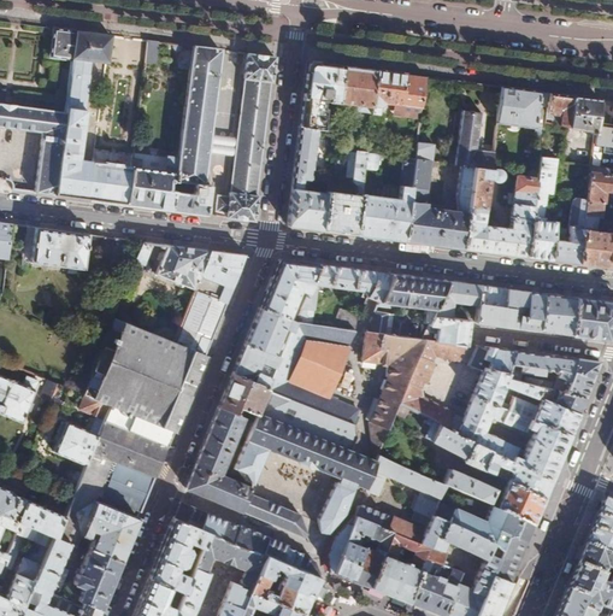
[(76,62),(80,31),(58,29),(53,58),(76,62)]
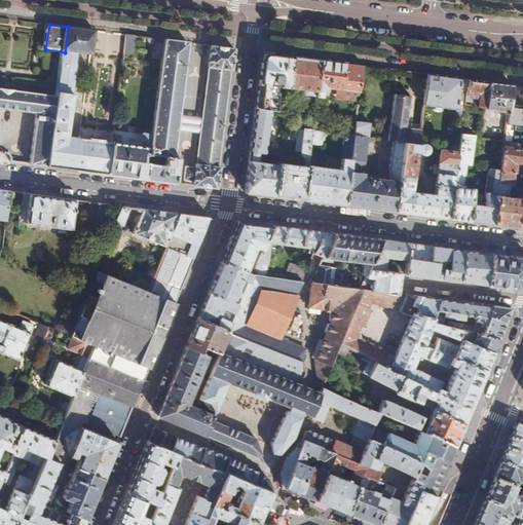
[(83,29),(68,27),(65,52),(63,60),(63,63),(78,65),(79,65),(80,52),(96,53),(99,31),(83,29)]
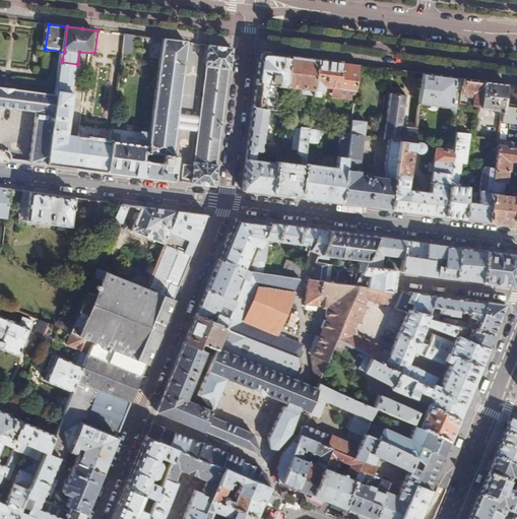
[(136,36),(127,35),(125,53),(134,54),(136,36)]
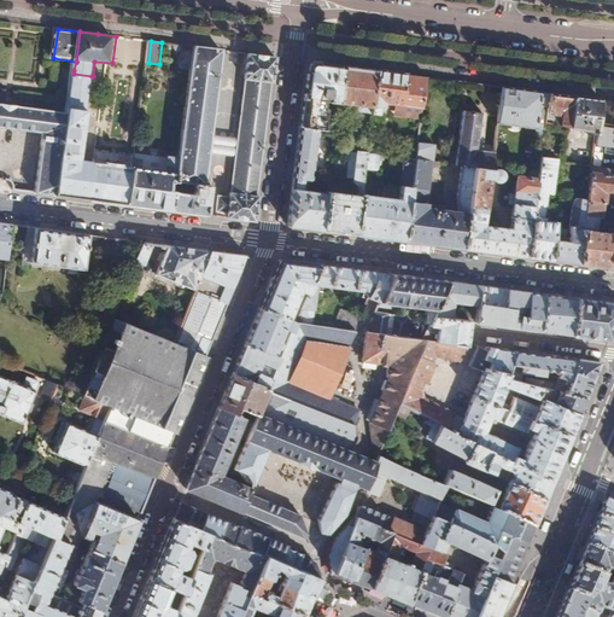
[(183,69),(194,70),(197,47),(186,46),(183,69)]
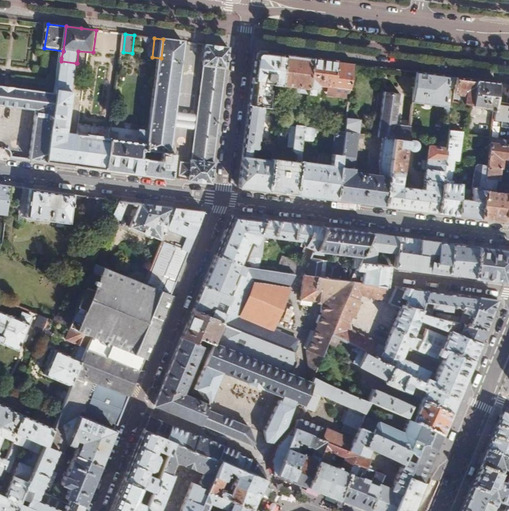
[(172,153),(186,42),(163,39),(161,58),(152,132),(150,150),(166,152),(172,153)]
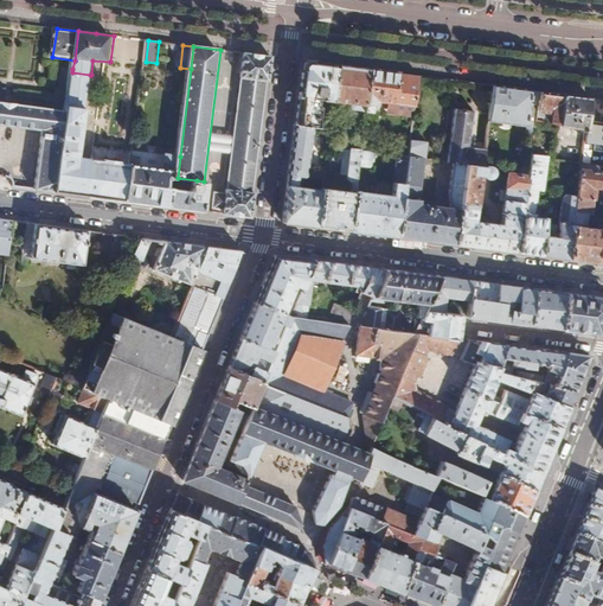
[(274,57),(247,53),(243,80),(245,80),(230,190),(229,191),(229,195),(218,193),(216,214),(233,216),(254,218),(257,193),(256,193),(270,82),(271,82),(273,72),(274,57)]
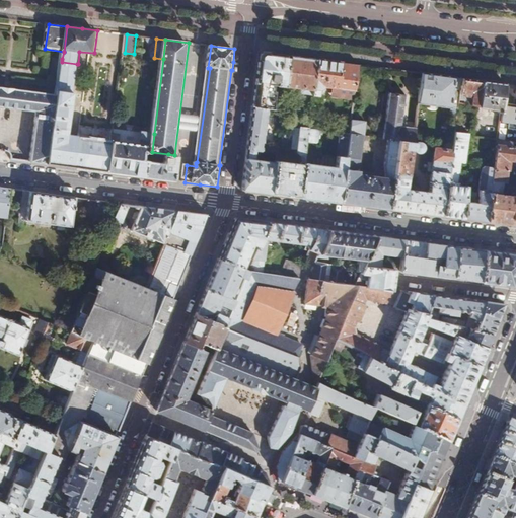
[(287,85),(291,56),(276,54),(265,53),(261,55),(254,106),(270,108),(274,109),(277,84),(287,85)]
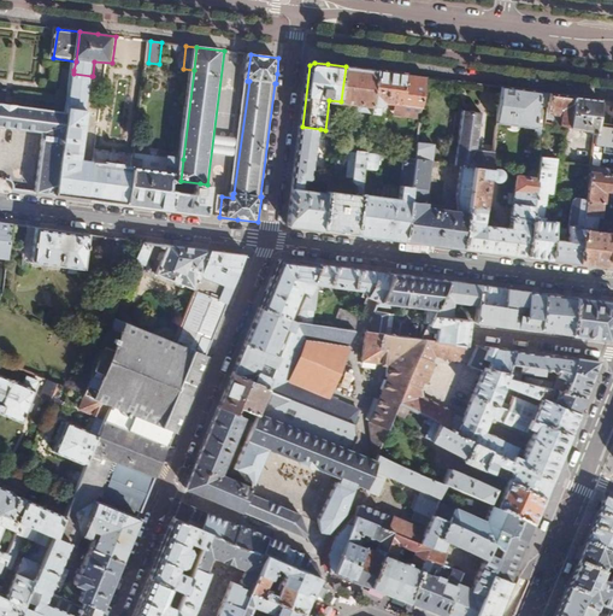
[(375,112),(379,71),(363,69),(346,66),(341,101),(361,105),(361,110),(375,112)]
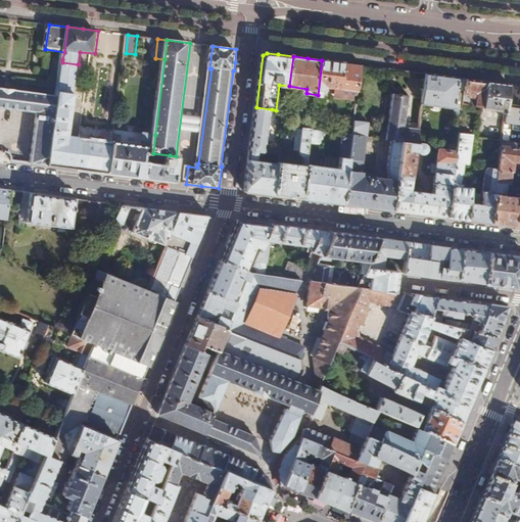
[(60,79),(62,62),(62,59),(57,59),(54,79),(60,79)]
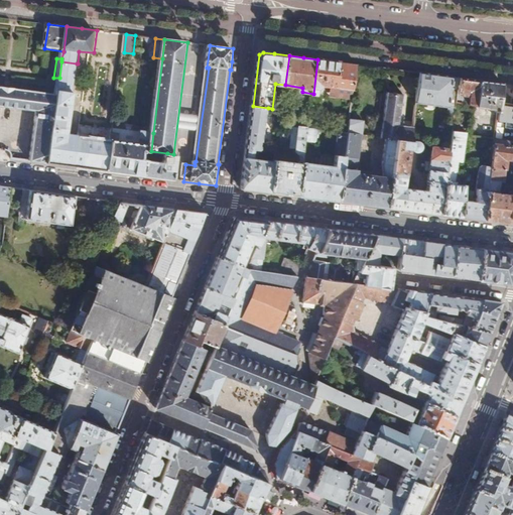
[(356,90),(360,65),(339,62),(317,59),(313,94),(313,95),(319,95),(321,93),(325,86),(356,90)]
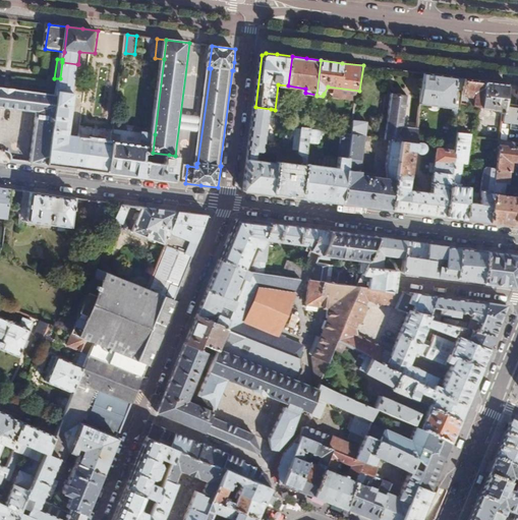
[(79,169),(111,173),(115,141),(115,140),(68,134),(77,64),(62,62),(60,78),(58,96),(49,165),(79,169)]
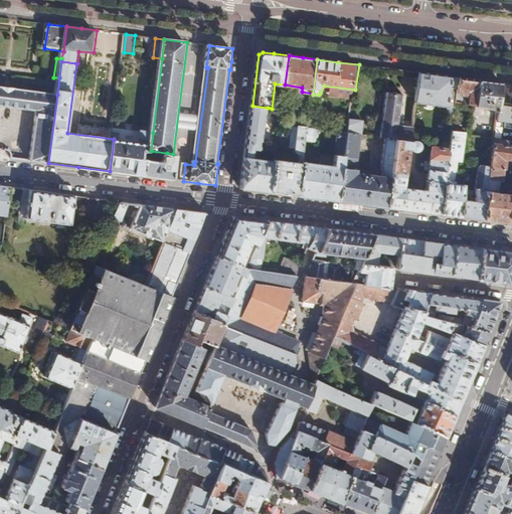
[(458,104),(461,78),(441,75),(420,72),(417,102),(448,107),(449,106),(457,107),(458,104)]
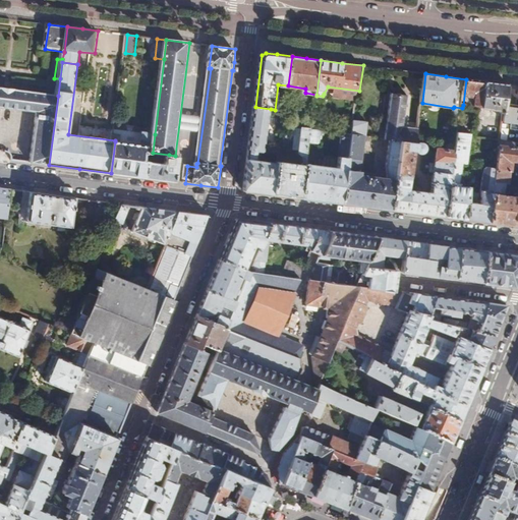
[(482,108),(485,81),(476,80),(466,79),(463,105),(482,108)]
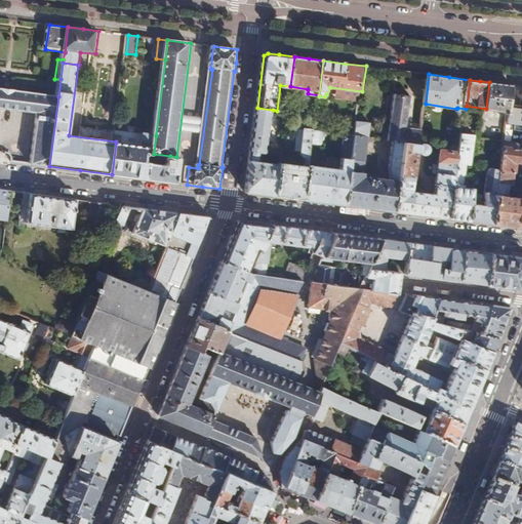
[(502,84),(489,82),(486,109),(510,113),(513,92),(514,85),(502,84)]
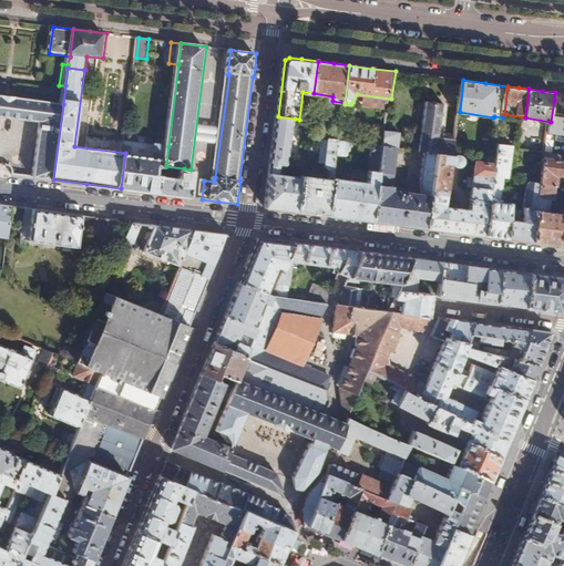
[(36,177),(53,179),(63,104),(0,95),(0,116),(42,122),(41,133),(42,133),(36,177)]
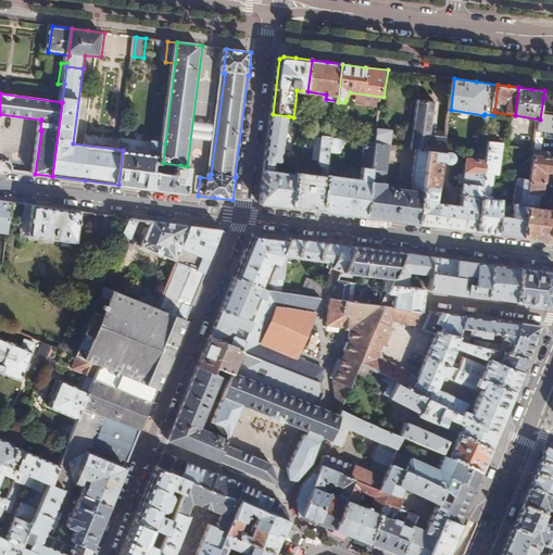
[(394,221),(420,224),(430,151),(445,153),(451,110),(437,109),(438,97),(431,96),(431,97),(426,97),(426,98),(420,98),(413,150),(418,151),(415,176),(416,191),(387,188),(394,131),(379,129),(378,143),(367,217),(394,221)]
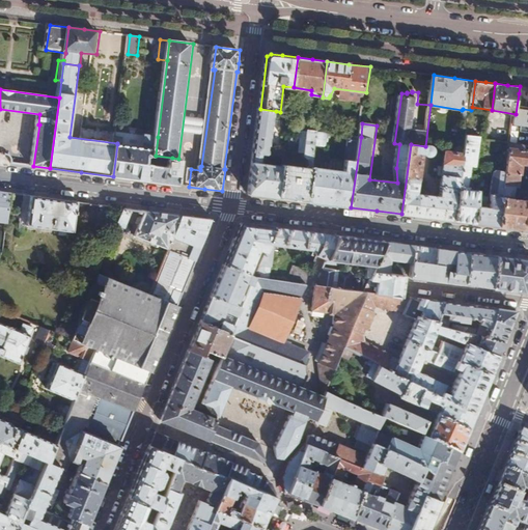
[(527,94),(519,93),(516,114),(515,126),(527,127),(527,94)]
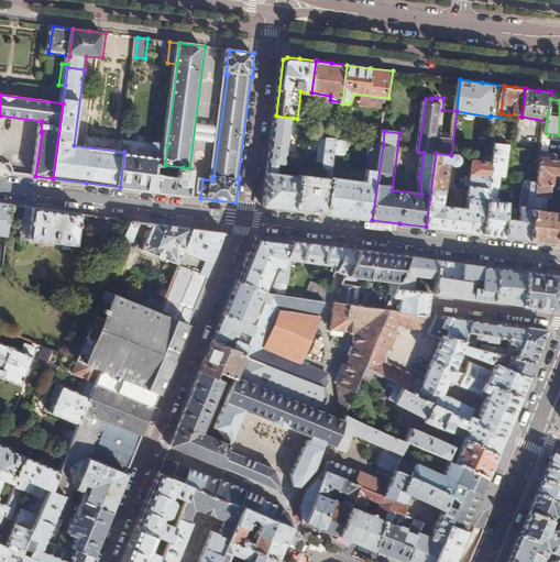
[(293,118),(276,116),(272,155),(270,173),(281,174),(281,169),(282,165),(286,166),(293,118)]
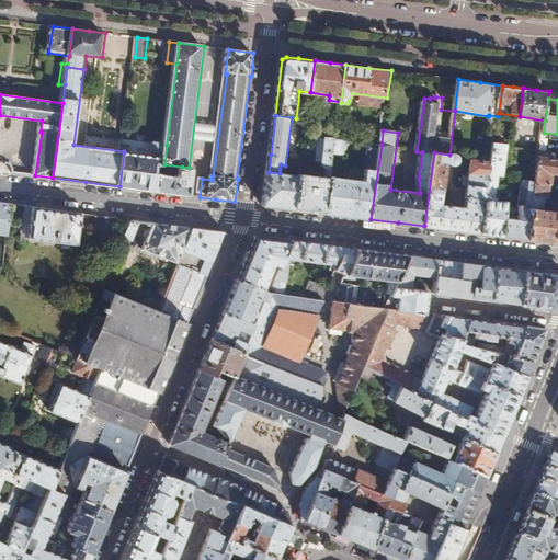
[(309,210),(328,214),(332,178),(336,153),(337,138),(337,137),(327,136),(323,164),(325,167),(326,168),(329,169),(328,178),(300,174),(300,175),(296,209),(309,210)]
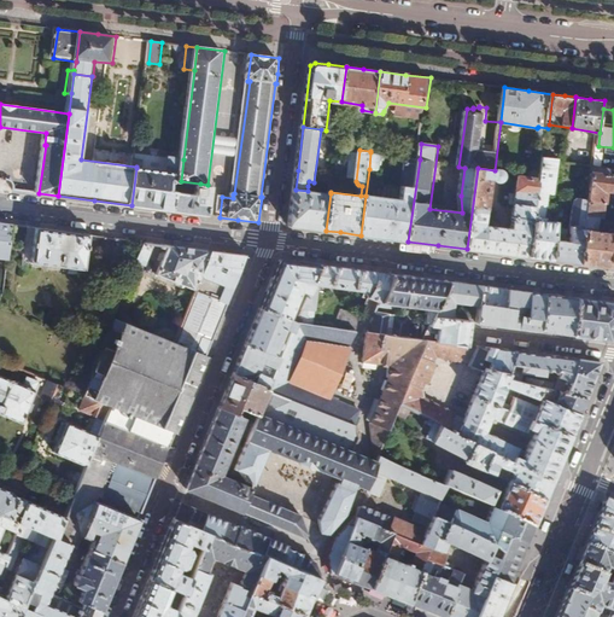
[(542,258),(554,260),(559,227),(559,223),(547,221),(549,205),(550,205),(551,195),(555,195),(560,159),(550,158),(550,152),(545,151),(541,182),(531,257),(542,258)]
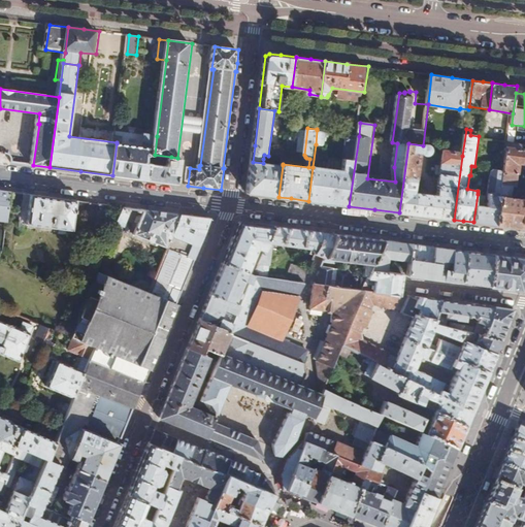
[(330,137),(331,132),(317,130),(316,144),(324,146),(325,145),(326,145),(327,136),(330,137)]
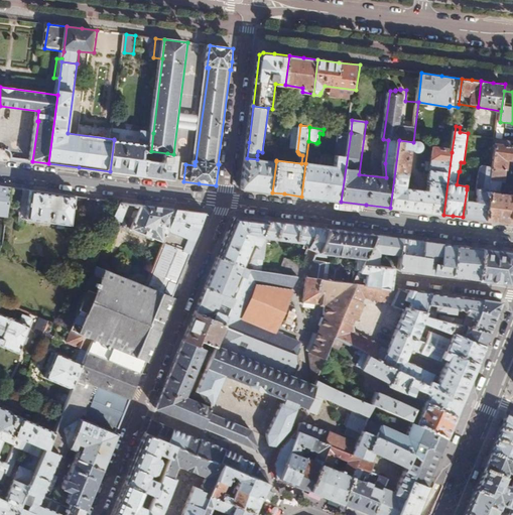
[(499,127),(497,140),(510,142),(512,129),(499,127)]
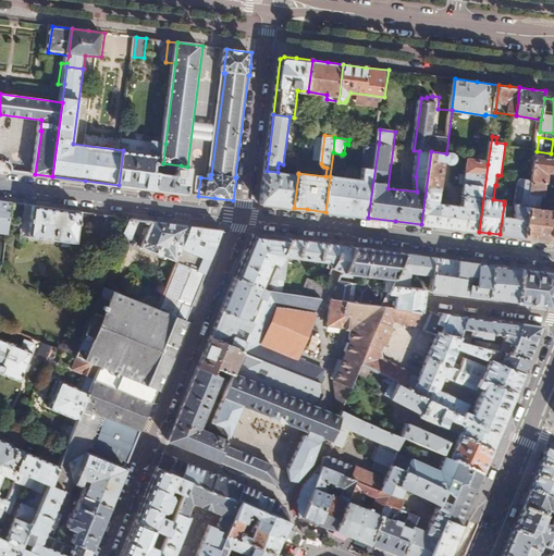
[(155,189),(191,195),(194,168),(187,167),(181,165),(180,176),(163,174),(163,173),(158,173),(159,162),(163,163),(165,144),(155,141),(152,155),(131,152),(123,151),(119,185),(155,189)]
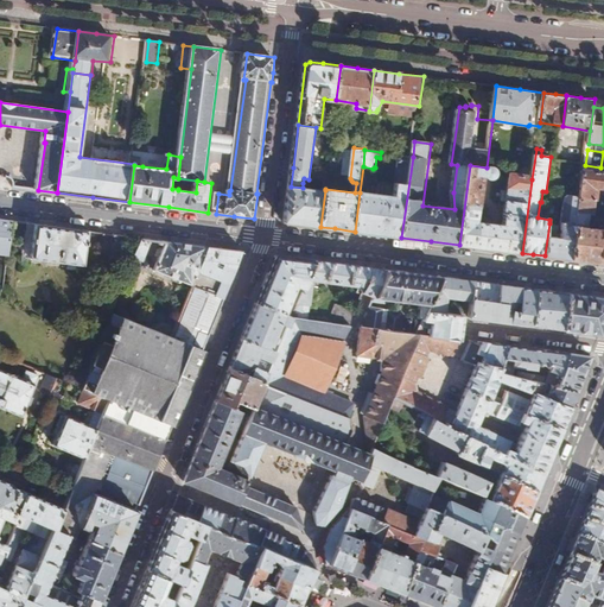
[(376,234),(401,238),(413,157),(401,155),(395,196),(360,193),(355,232),(376,234)]
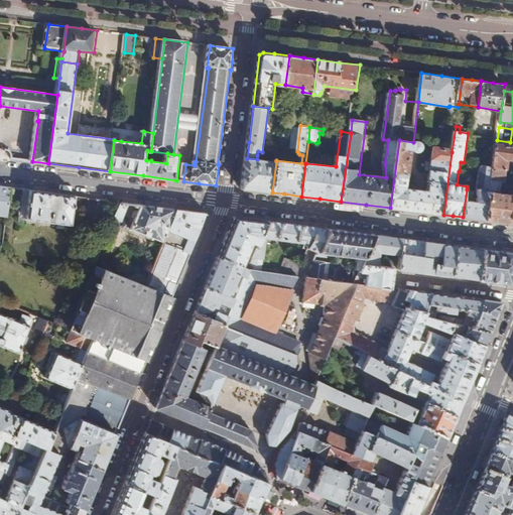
[(421,212),(443,215),(452,152),(435,149),(433,163),(430,162),(429,171),(432,171),(429,191),(407,187),(412,149),(414,148),(416,150),(420,151),(421,150),(422,149),(423,146),(422,145),(420,143),(413,142),(399,140),(390,208),(421,212)]
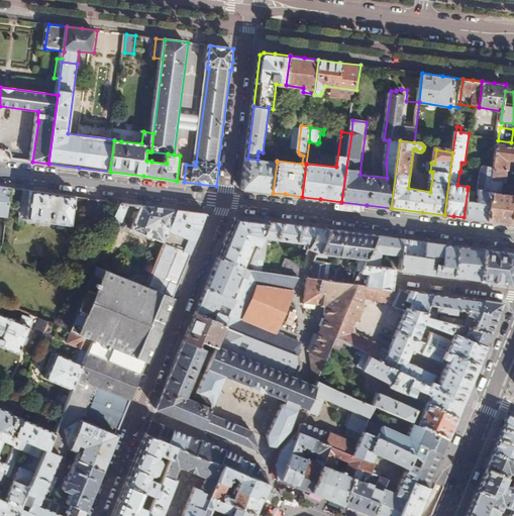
[(498,144),(495,168),(495,169),(508,171),(509,159),(513,160),(513,147),(498,144)]
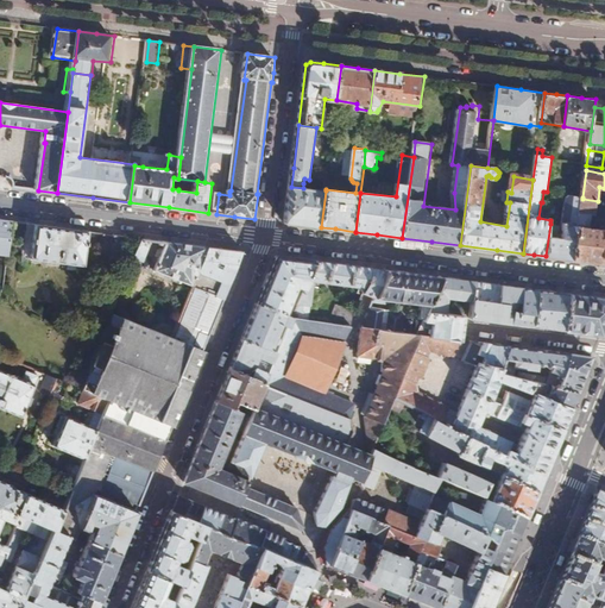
[(287,223),(321,227),(326,190),(303,188),(291,187),(289,202),(287,223)]
